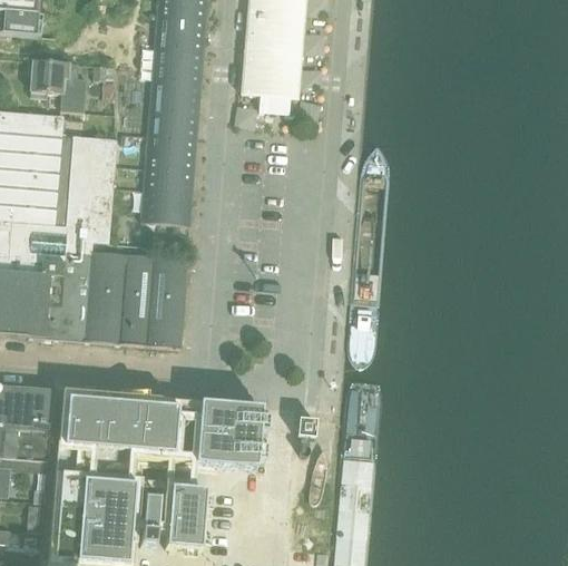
[(0,0),(0,11),(42,16),(43,0),(0,0)]
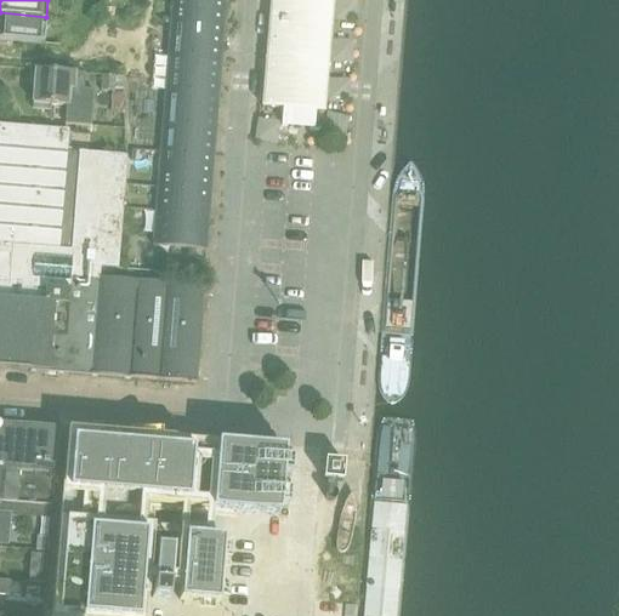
[(164,124),(155,240),(169,241),(208,245),(227,0),(174,0),(174,5),(164,124)]
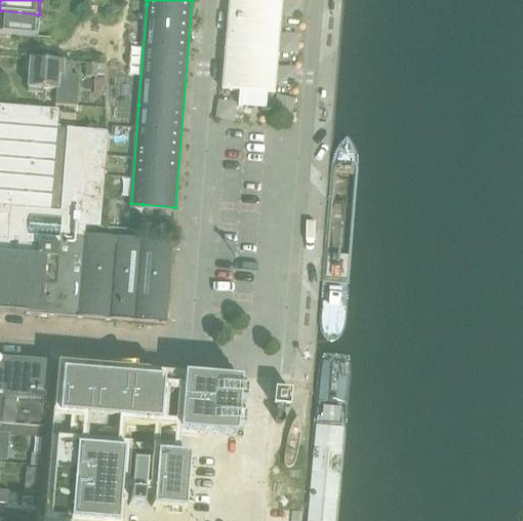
[(275,90),(282,0),(230,0),(223,86),(275,90)]
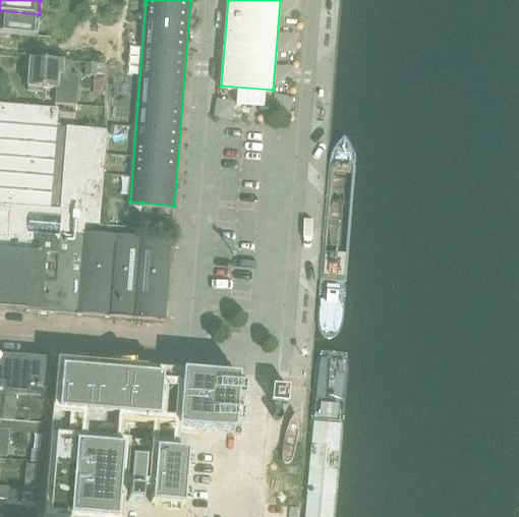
[(35,14),(0,10),(0,30),(34,34),(35,14)]
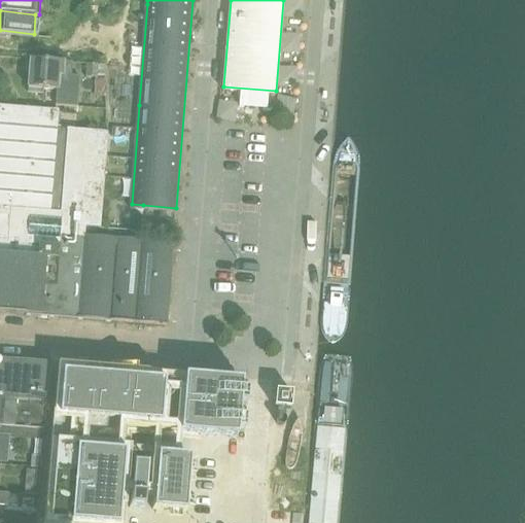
[(79,73),(73,72),(73,59),(64,59),(31,56),(29,89),(43,90),(44,85),(57,86),(56,102),(78,103),(79,73)]
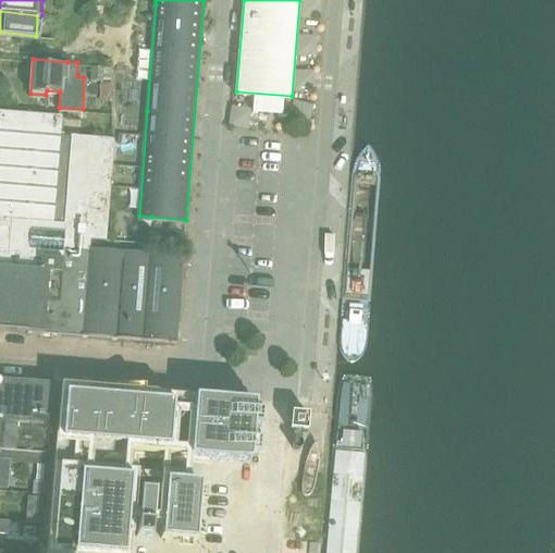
[(112,98),(112,97),(112,86),(112,78),(111,78),(111,64),(91,64),(91,77),(100,78),(100,97),(112,98)]
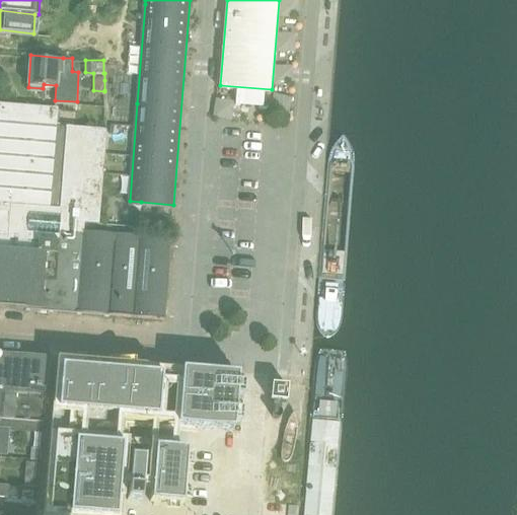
[(58,105),(0,99),(0,303),(26,306),(26,307),(79,310),(84,230),(85,221),(99,222),(106,127),(67,124),(57,123),(58,105)]
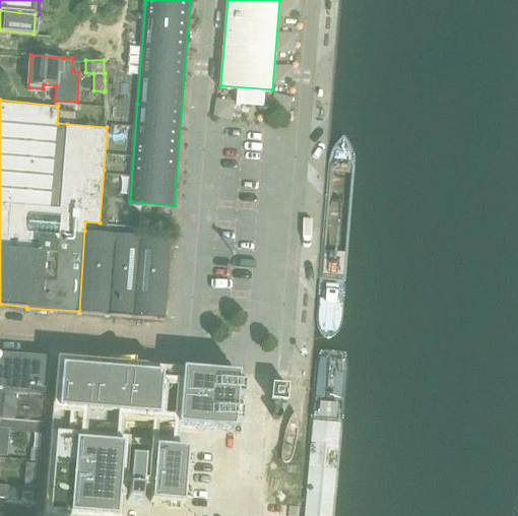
[(165,317),(169,275),(171,238),(84,231),(79,311),(165,317)]
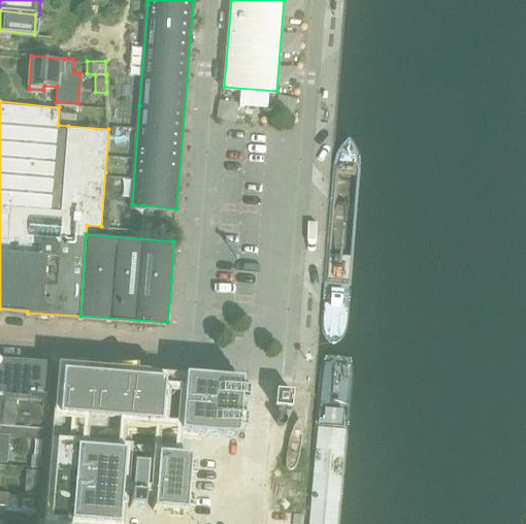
[(0,395),(0,396),(47,399),(51,362),(4,359),(0,358),(0,395)]
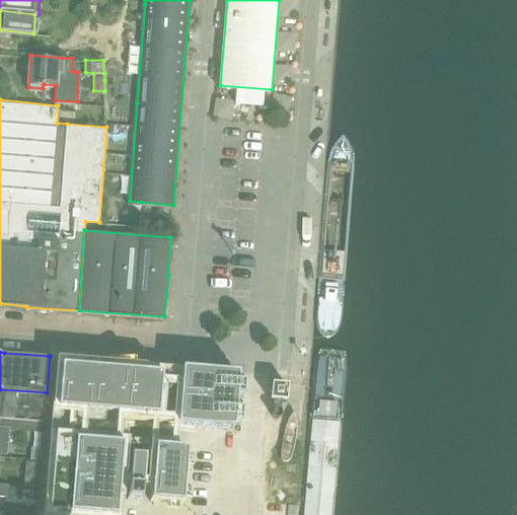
[(53,411),(45,508),(69,510),(68,514),(92,514),(93,512),(118,514),(125,418),(234,427),(239,371),(62,357),(58,411),(53,411)]
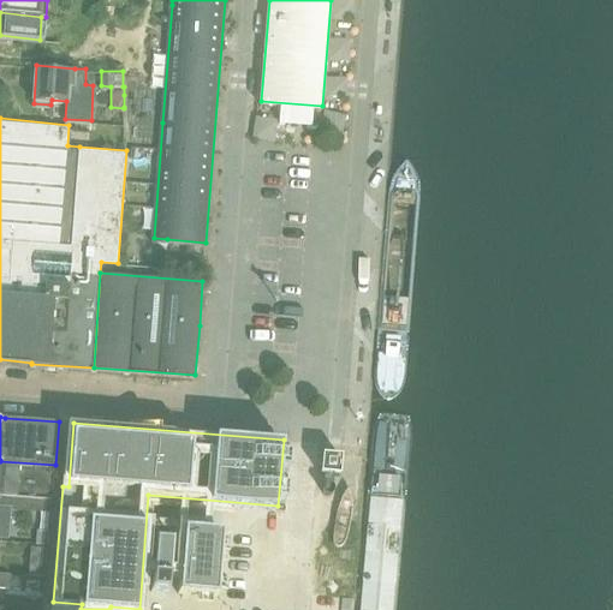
[(331,443),(328,461),(347,464),(349,444),(331,443)]
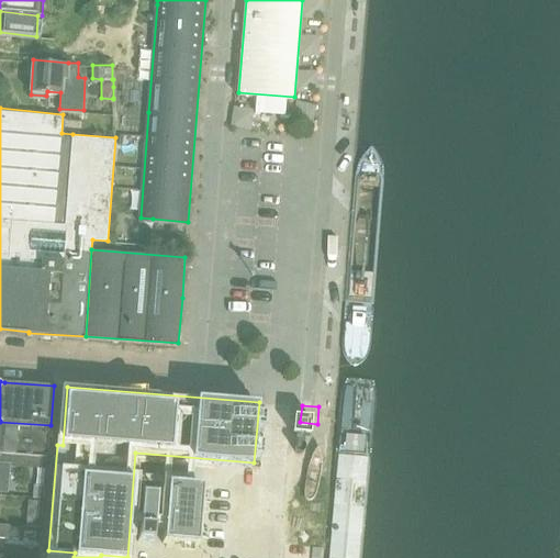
[(0,449),(48,454),(51,425),(0,422),(0,421),(0,449)]
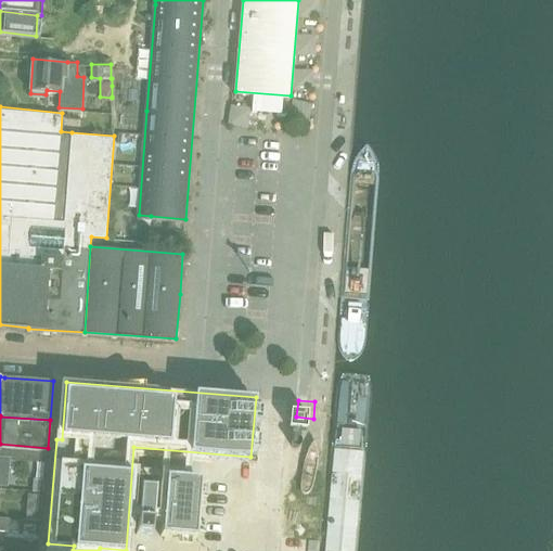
[(303,435),(298,433),(293,435),(293,440),(296,443),(300,443),(304,439),(303,435)]
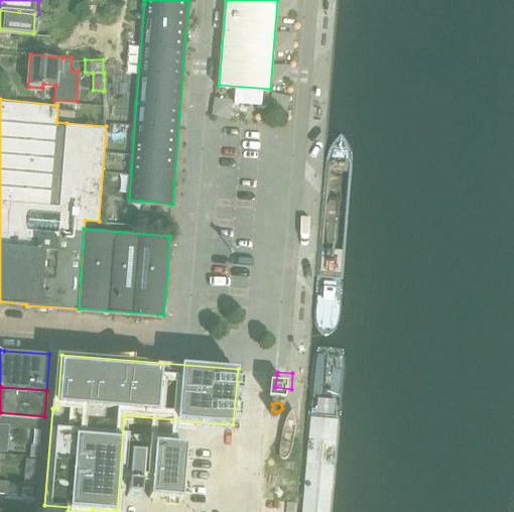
[(43,427),(44,416),(0,412),(0,423),(2,424),(43,427)]
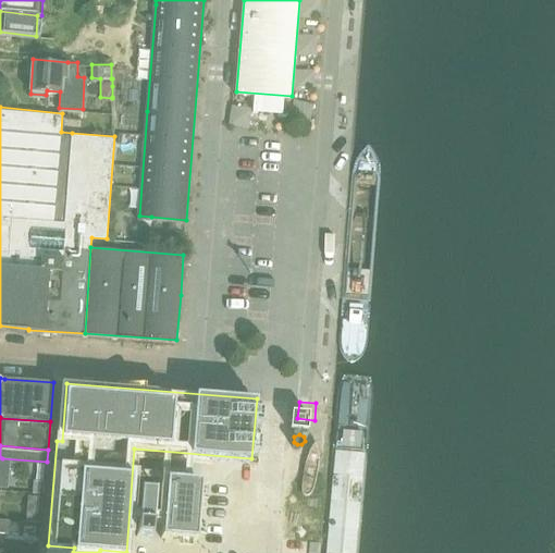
[(197,538),(201,480),(167,477),(162,535),(197,538)]
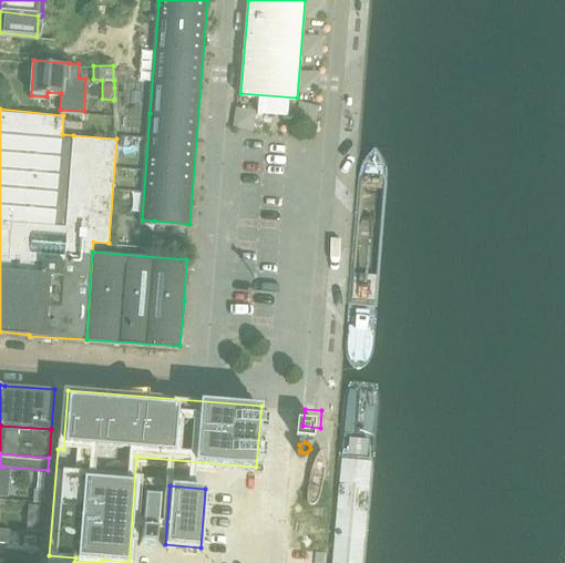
[(34,487),(33,500),(44,500),(45,488),(34,487)]
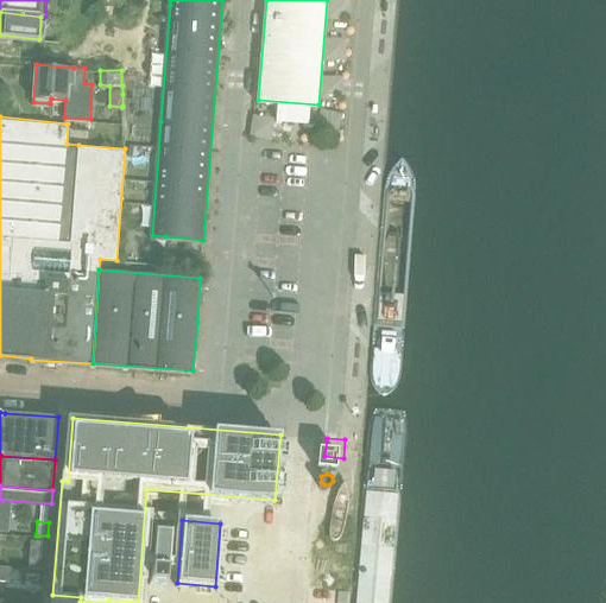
[(165,582),(170,532),(155,531),(151,581),(165,582)]
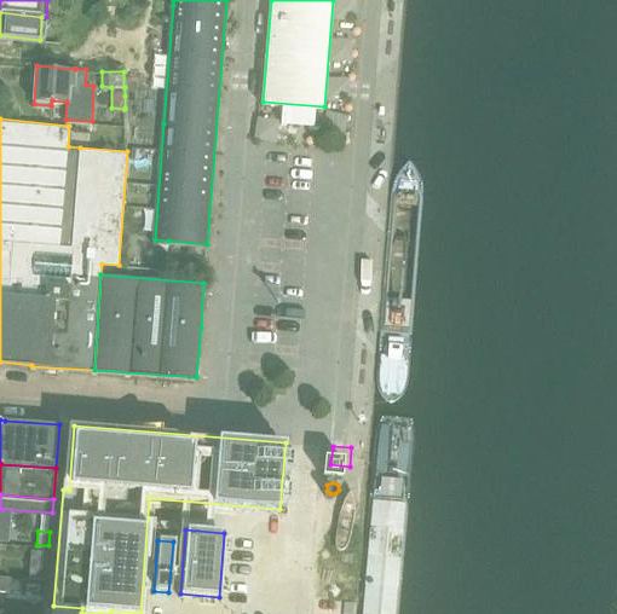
[(30,565),(30,577),(46,578),(47,566),(30,565)]
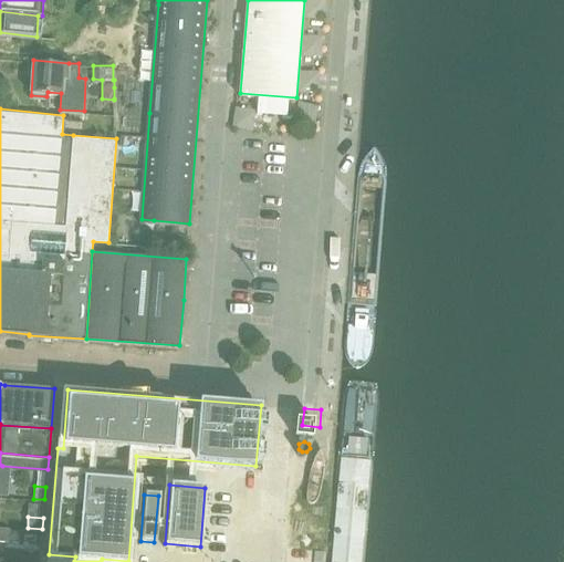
[(0,539),(9,540),(10,528),(0,526),(0,539)]
